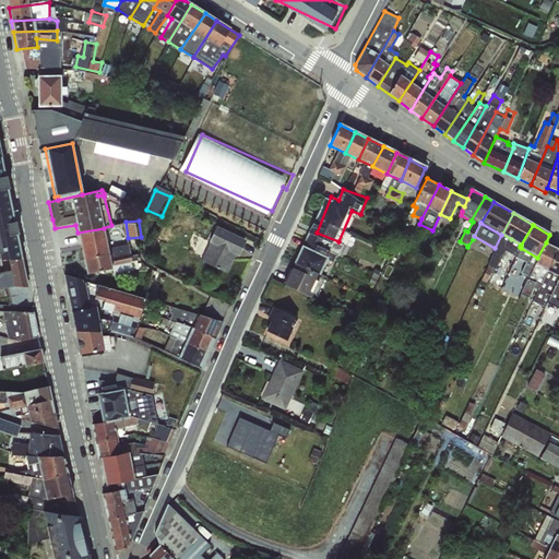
[(238,257),(246,240),(216,226),(201,261),(227,273),(235,256),(238,257)]
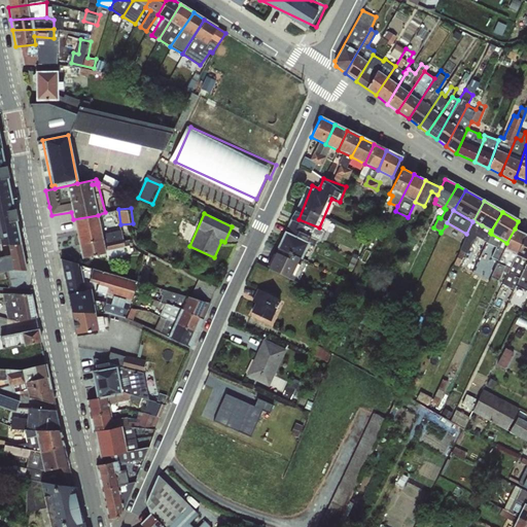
[(73,219),(79,245),(123,237),(120,230),(103,234),(98,215),(73,219)]
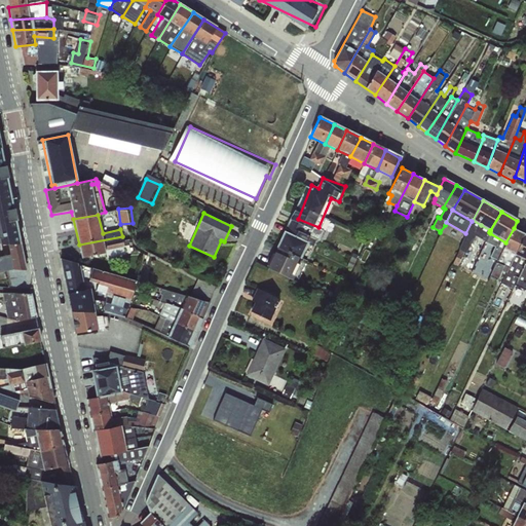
[(472,221),(465,233),(463,238),(458,250),(459,250),(452,264),(457,267),(464,253),(465,254),(472,242),(480,228),(481,225),(473,220),(472,221)]
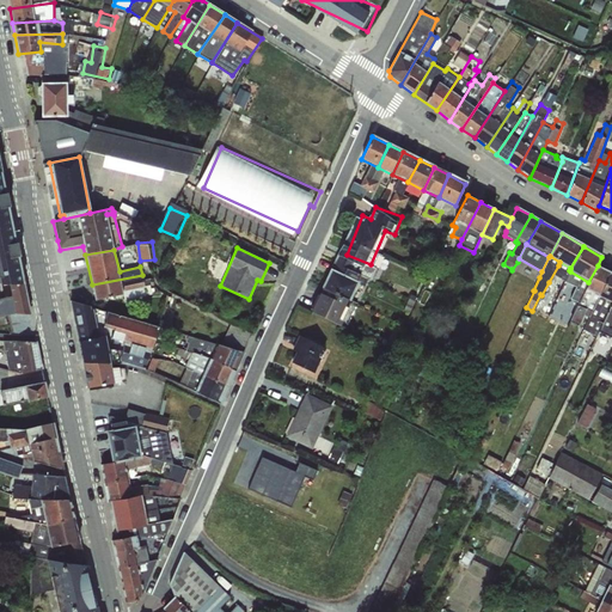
[(518,262),(512,270),(519,274),(525,264),(518,262)]
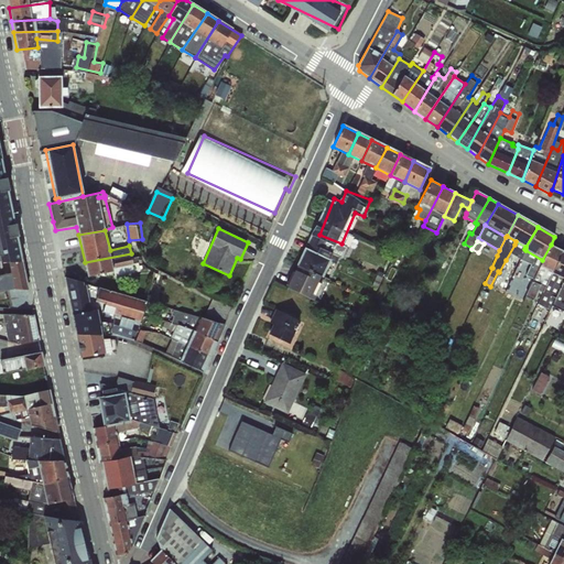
[(516,241),(514,245),(523,250),(524,249),(525,247),(516,241)]
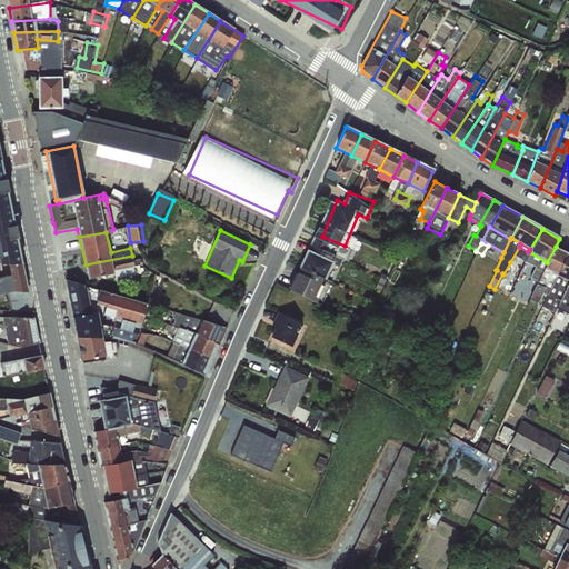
[(547,262),(545,269),(557,275),(568,252),(556,247),(547,262)]
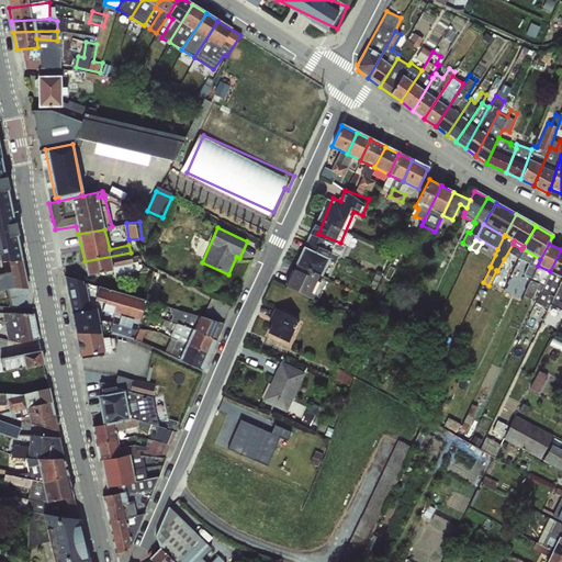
[(540,259),(524,249),(518,258),(530,265),(525,273),(532,277),(538,266),(540,259)]
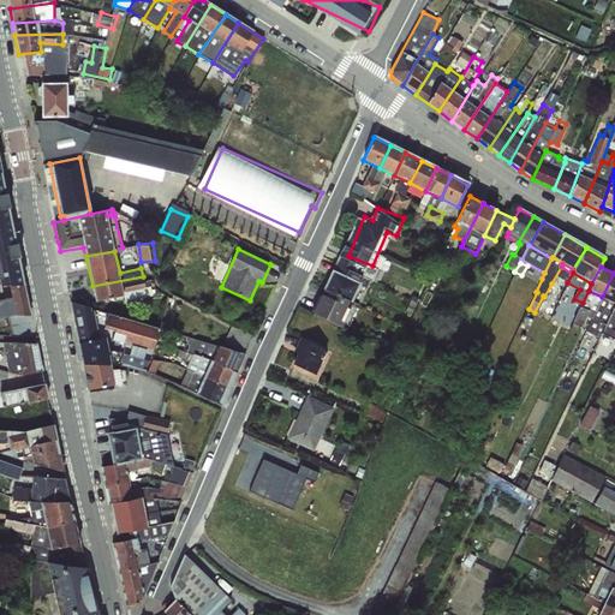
[(614,305),(614,304),(614,274),(614,273),(586,332),(599,339),(605,327),(614,305)]
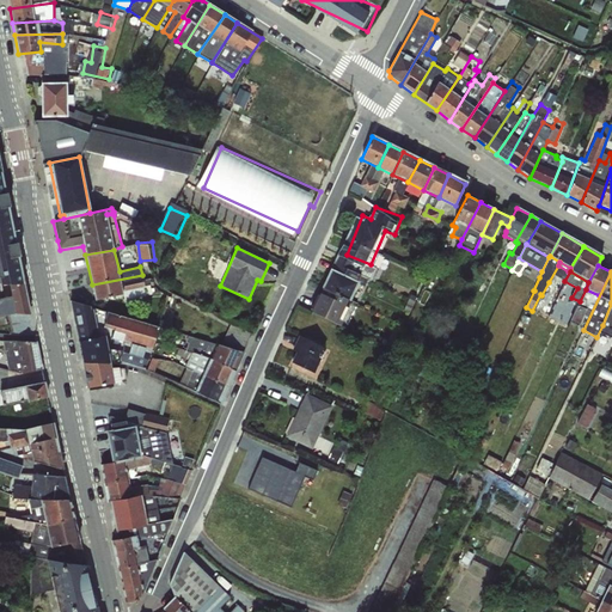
[(144,279),(142,275),(92,285),(93,299),(123,293),(124,300),(146,294),(146,287),(153,285),(151,277),(144,279)]
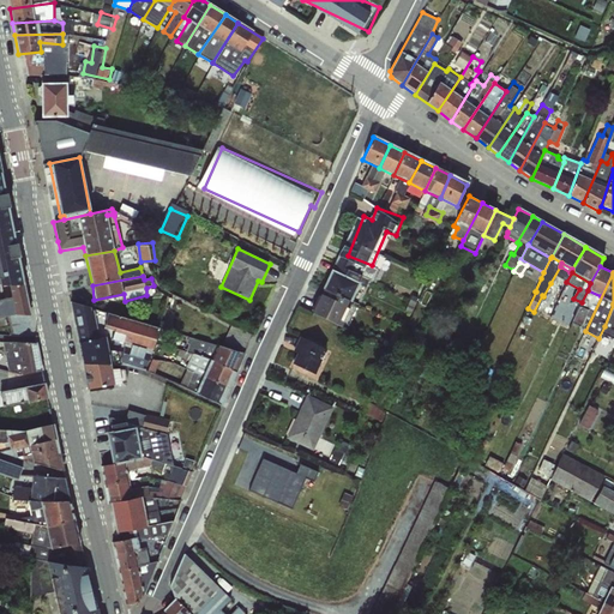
[(0,317),(16,314),(12,295),(10,286),(0,284),(0,317)]
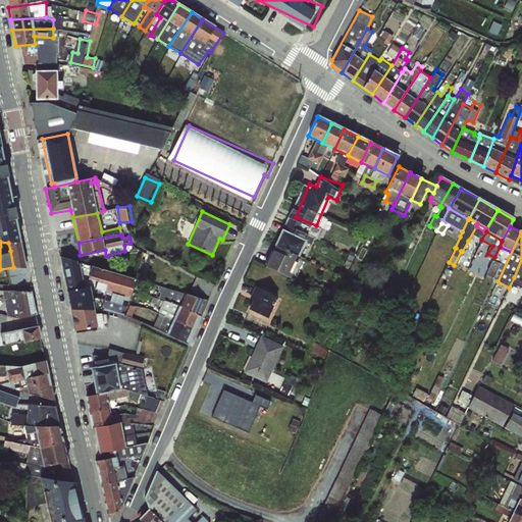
[(10,251),(13,267),(25,267),(20,243),(8,243),(10,251)]
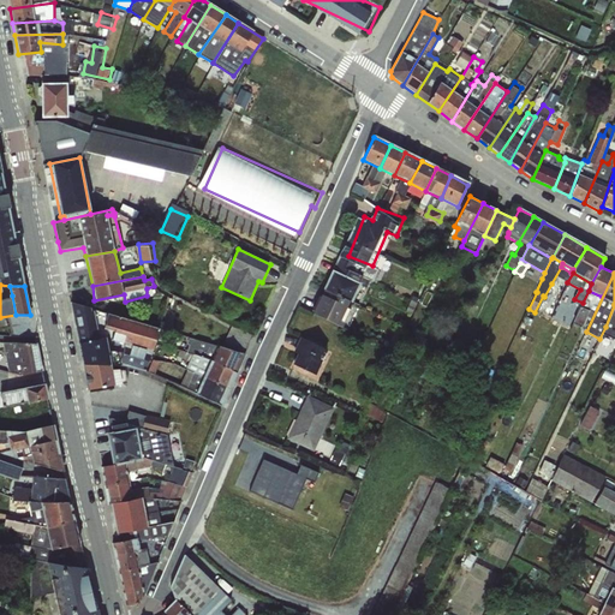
[(324,288),(312,314),(341,328),(345,323),(340,321),(350,302),(324,288)]
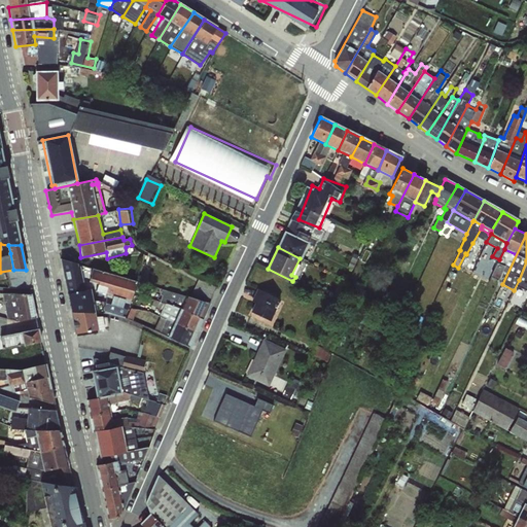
[(352,256),(347,268),(353,270),(357,259),(352,256)]
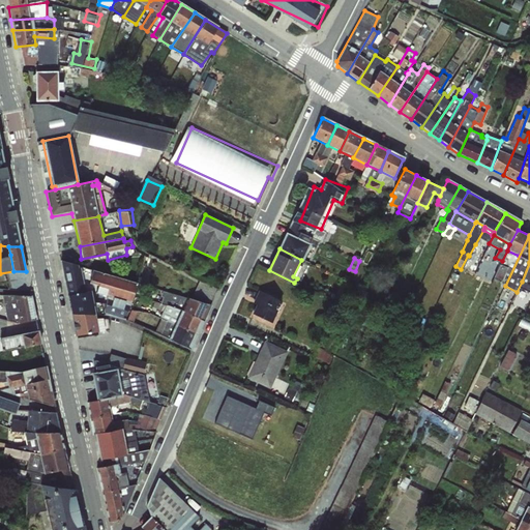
[(67,295),(85,292),(81,268),(79,268),(78,265),(60,261),(67,295)]
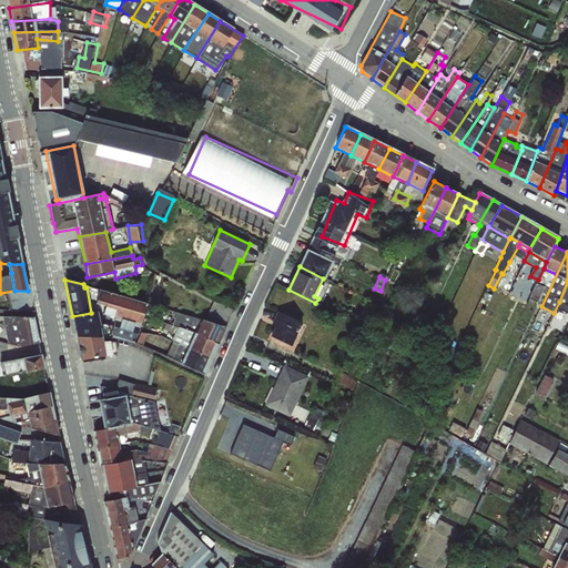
[(103,283),(102,290),(110,292),(112,285),(103,283)]
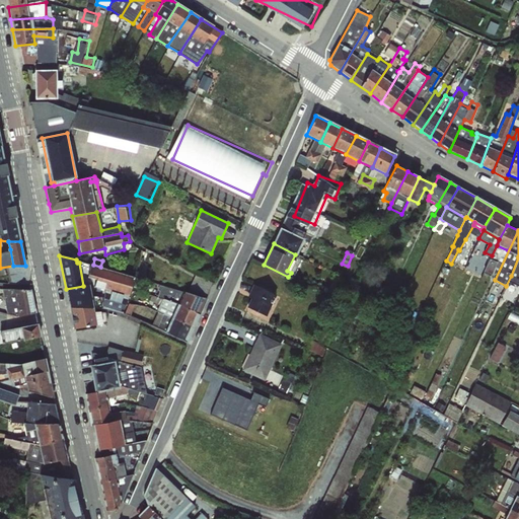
[(490,271),(497,274),(503,262),(496,258),(490,271)]
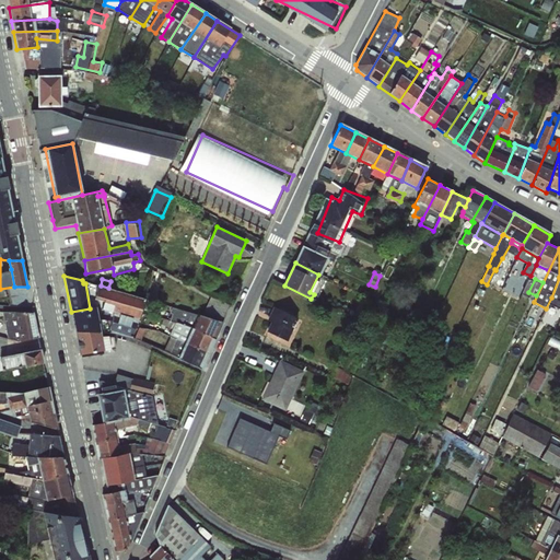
[(108,288),(101,286),(97,284),(94,300),(104,302),(102,310),(113,313),(112,321),(109,334),(115,334),(131,338),(139,319),(146,300),(108,288)]
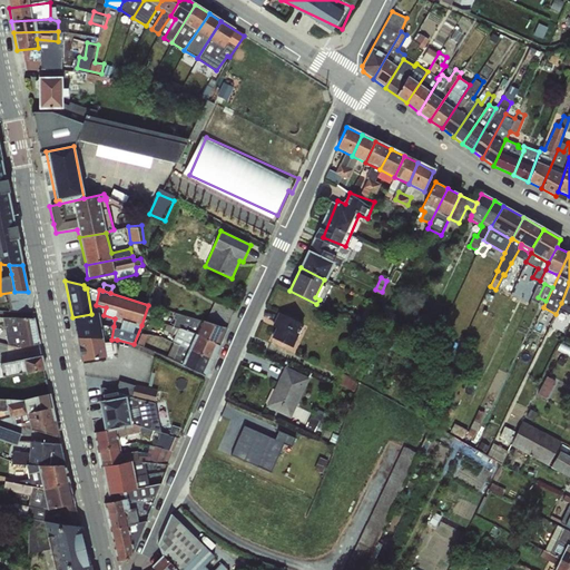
[(215,301),(206,322),(226,327),(234,311),(215,301)]
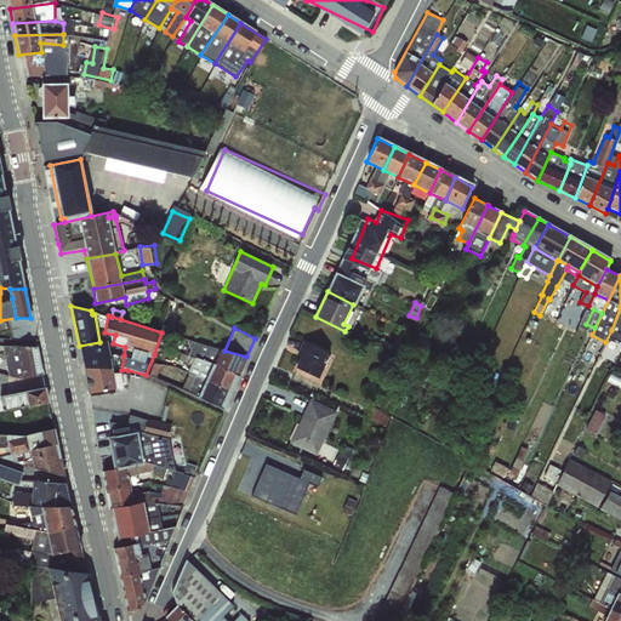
[(302,340),(295,355),(300,358),(295,368),(318,379),(331,353),(302,340)]
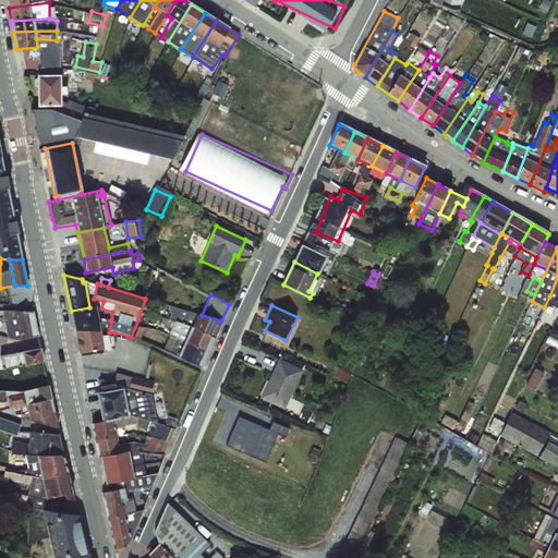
[(89,307),(71,311),(75,330),(100,331),(98,318),(96,306),(89,307)]
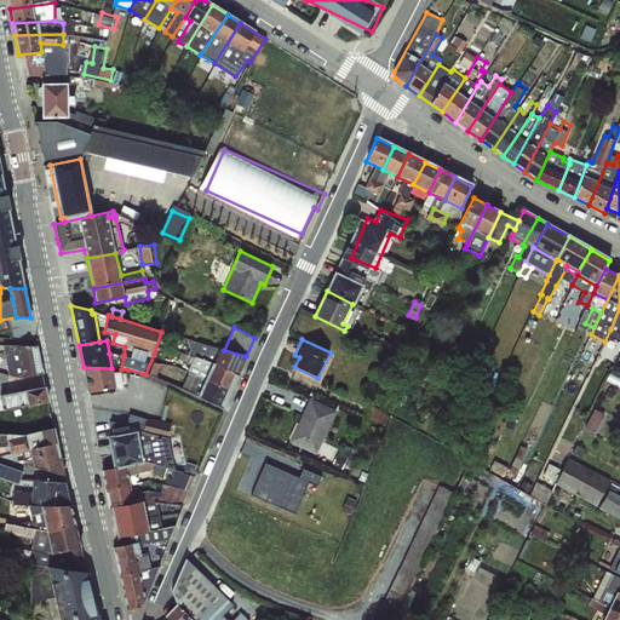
[(190,346),(188,355),(195,357),(212,363),(214,363),(220,349),(200,343),(193,342),(190,346)]
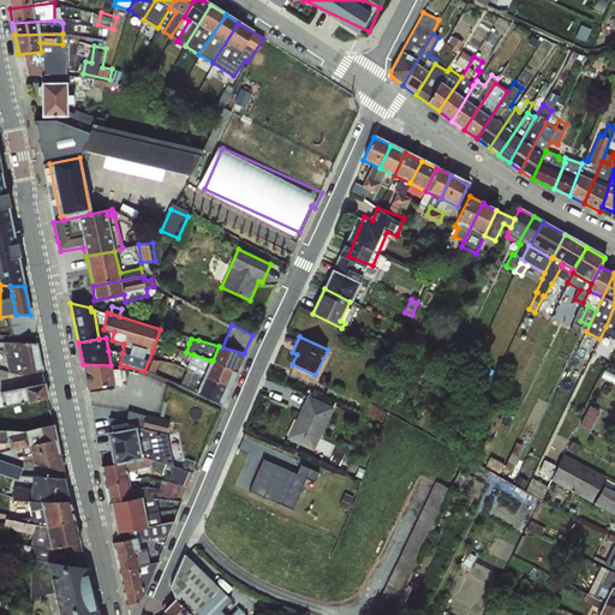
[(18,351),(22,376),(41,371),(36,344),(17,342),(3,342),(4,353),(5,353),(18,351)]
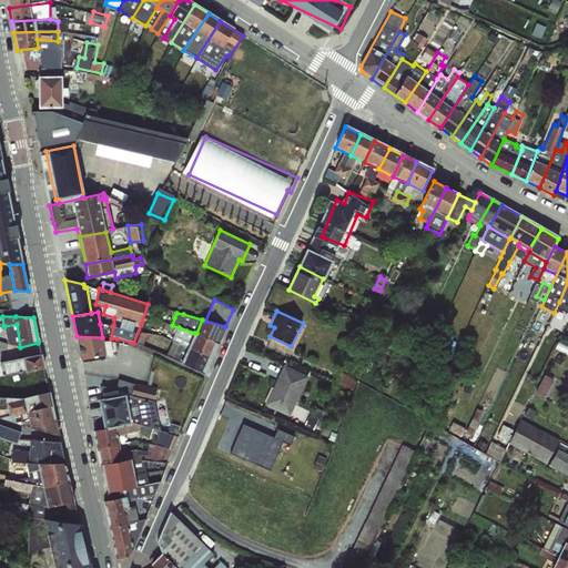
[(202,320),(196,333),(217,344),(225,326),(205,321),(202,320)]
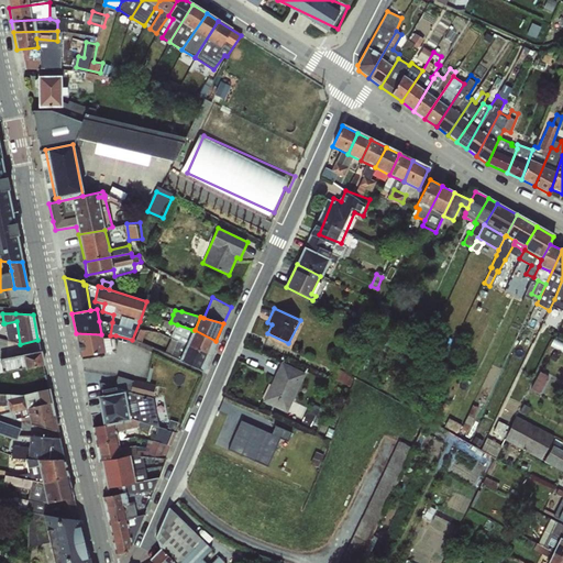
[(17,321),(4,323),(6,333),(9,333),(11,342),(18,344),(20,344),(17,321)]
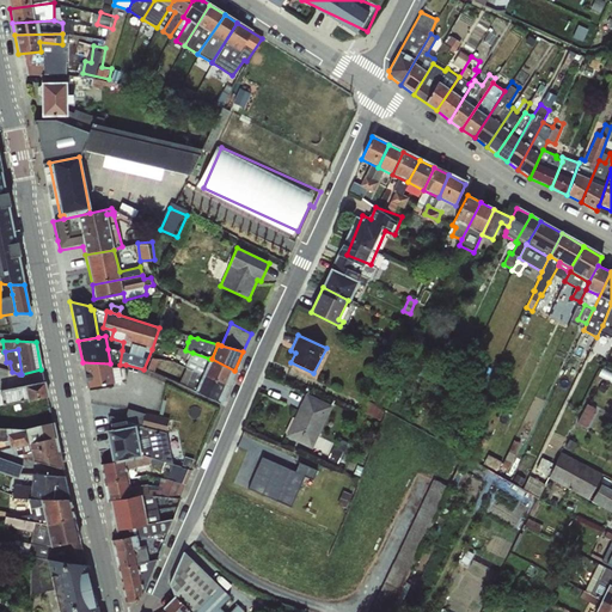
[(122,350),(108,349),(110,363),(120,365),(122,350)]
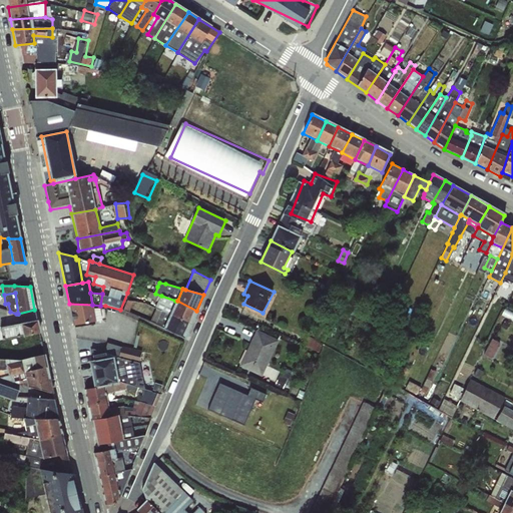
[(161,296),(155,294),(149,293),(147,298),(158,303),(154,309),(155,309),(169,315),(169,314),(175,301),(161,296)]
